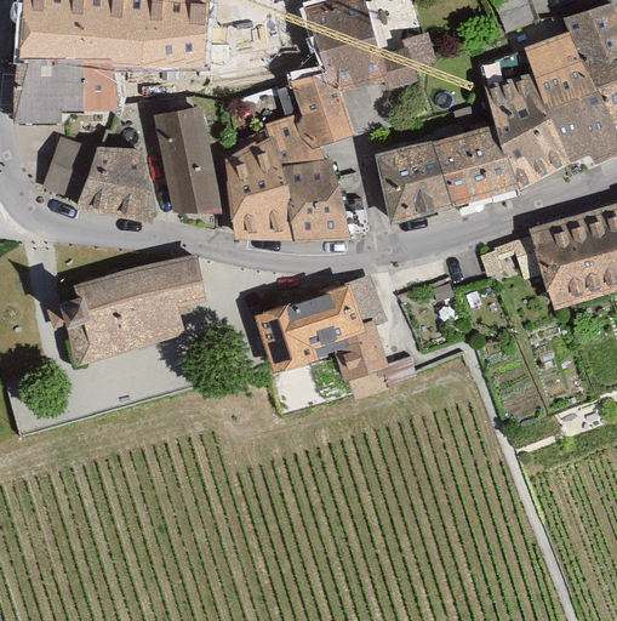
[(203,0),(20,0),(15,109),(102,114),(104,67),(199,72),(203,0)]
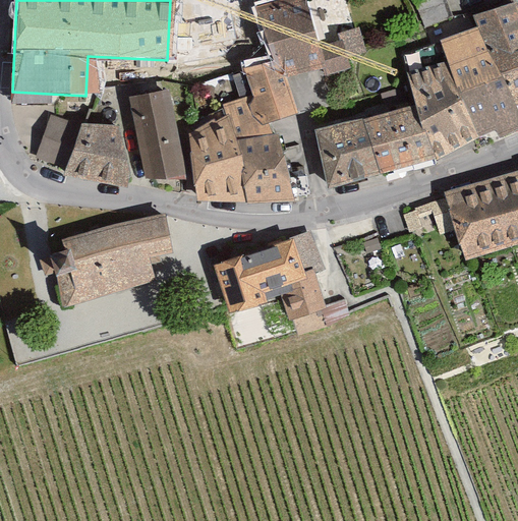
[(187,134),(196,197),(294,196),(274,124),(300,117),(287,73),(319,64),(320,71),(347,65),(344,55),(363,51),(357,25),(350,29),(343,0),(273,0),(274,1),(229,15),(250,95),(222,103),(187,134)]
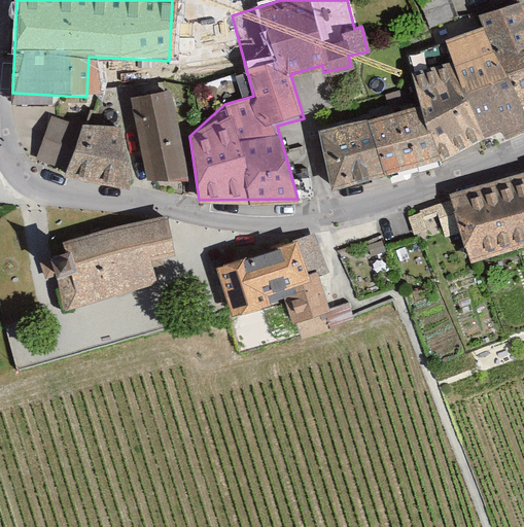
[(316,132),(332,188),(431,159),(501,128),(504,136),(523,127),(523,2),(478,12),(481,25),(443,37),(452,60),(413,71),(422,105),(316,132)]
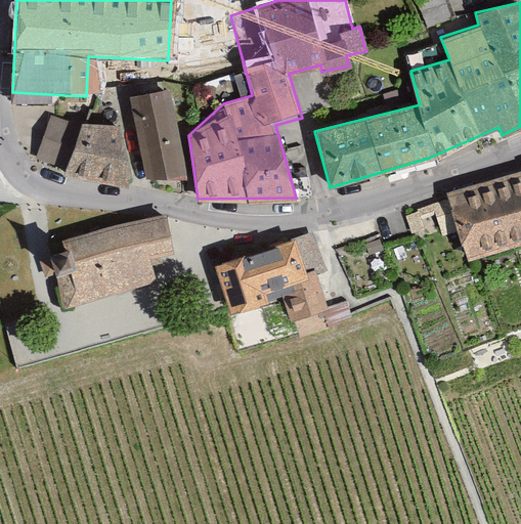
[(169,89),(131,95),(143,181),(187,176),(169,89)]
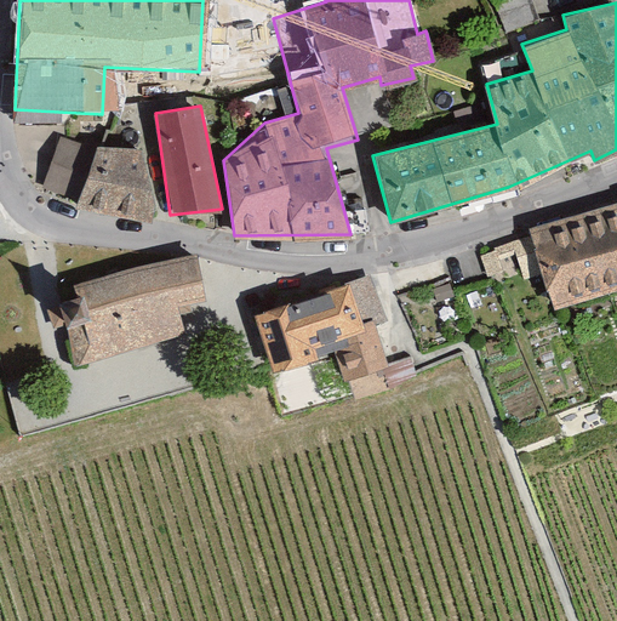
[(137,151),(56,140),(38,192),(150,217),(137,151)]
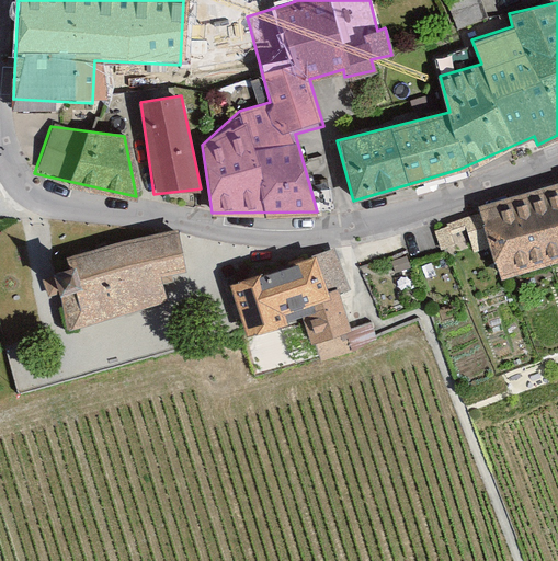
[(557,186),(481,210),(493,247),(502,277),(557,261),(557,186)]
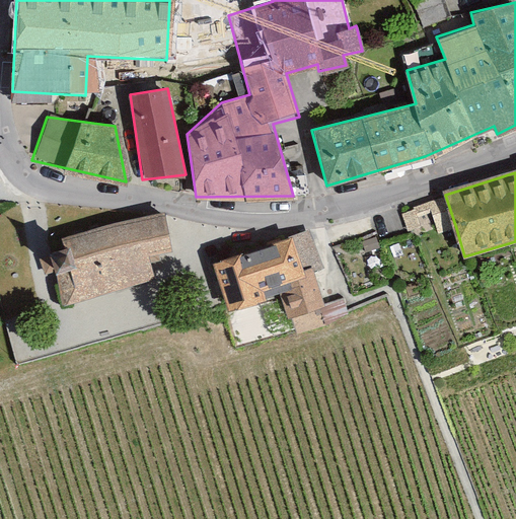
[(456,228),(445,195),(399,210),(407,231),(413,229),(416,236),(435,230),(437,234),(456,228)]
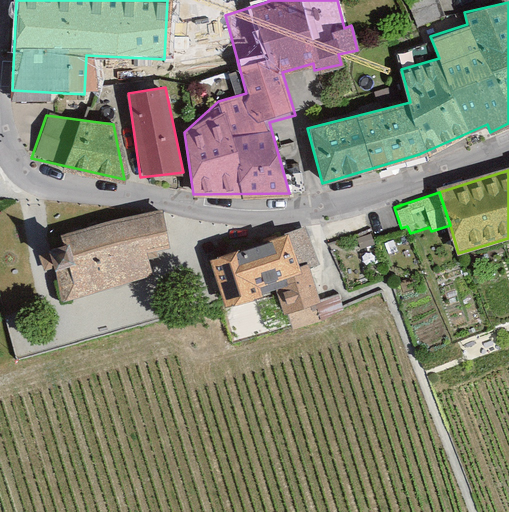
[(152,211),(48,239),(65,297),(151,272),(144,248),(161,242),(152,211)]
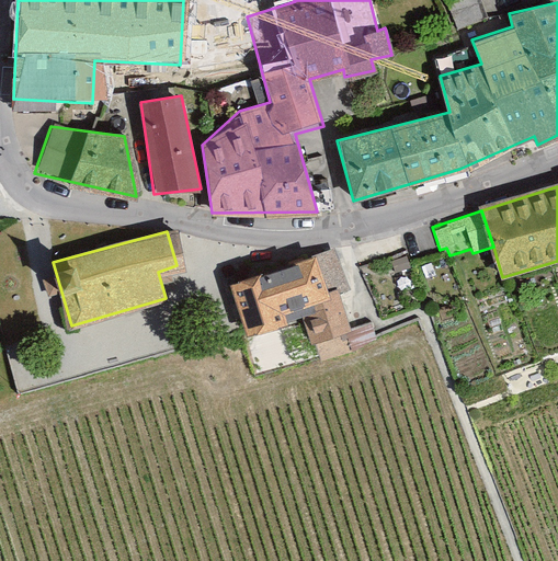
[(315,252),(229,278),(247,336),(287,324),(285,315),(309,307),(318,338),(349,328),(336,287),(327,289),(315,252)]
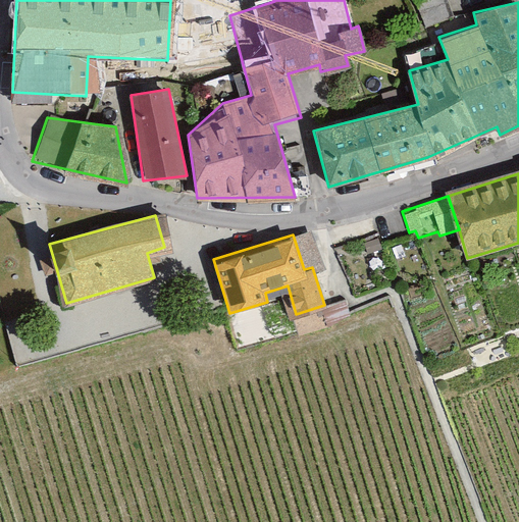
[(375,239),(362,243),(365,253),(379,249),(375,239)]
